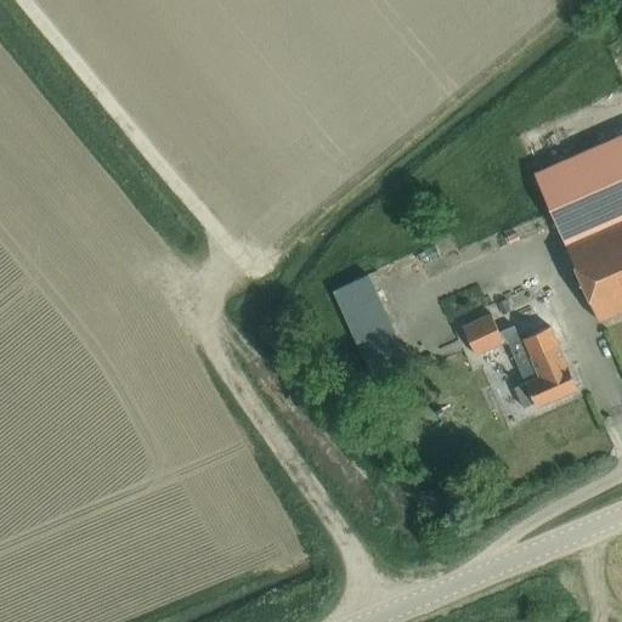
[(565,246),(621,220),(621,133),(533,171),(565,246)]
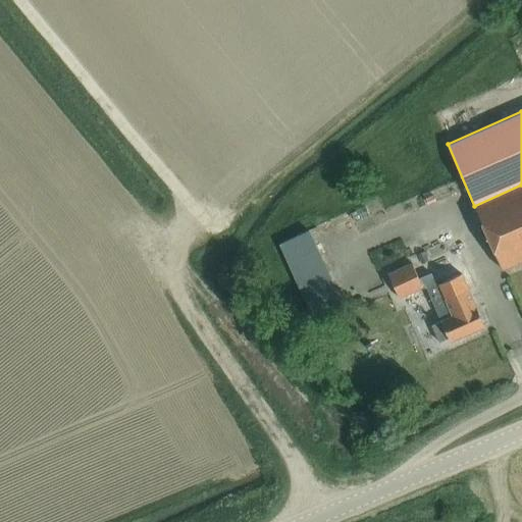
[(502,268),(521,259),(521,185),(474,206),(502,268)]
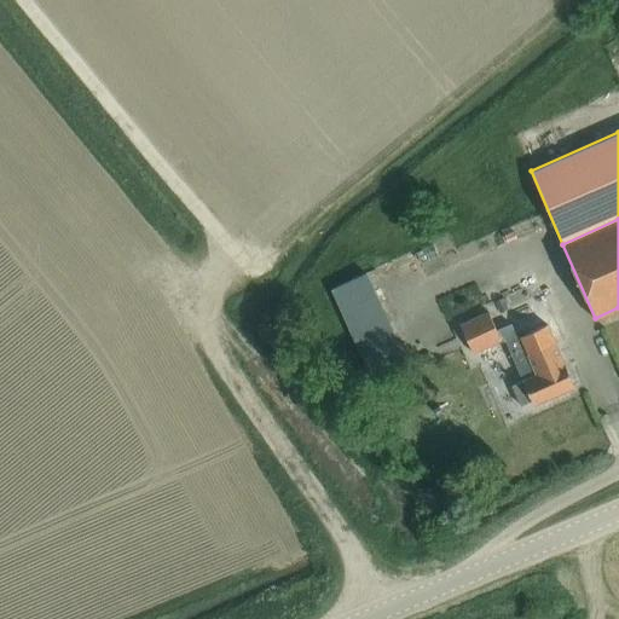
[(382,348),(417,335),(387,261),(353,275),(382,348)]
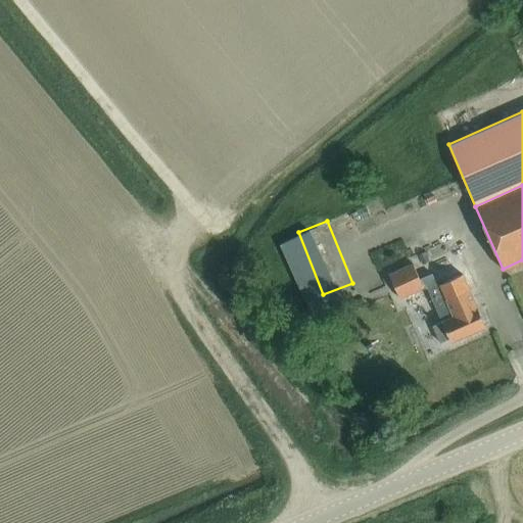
[(400,298),(424,287),(413,264),(389,275),(400,298)]
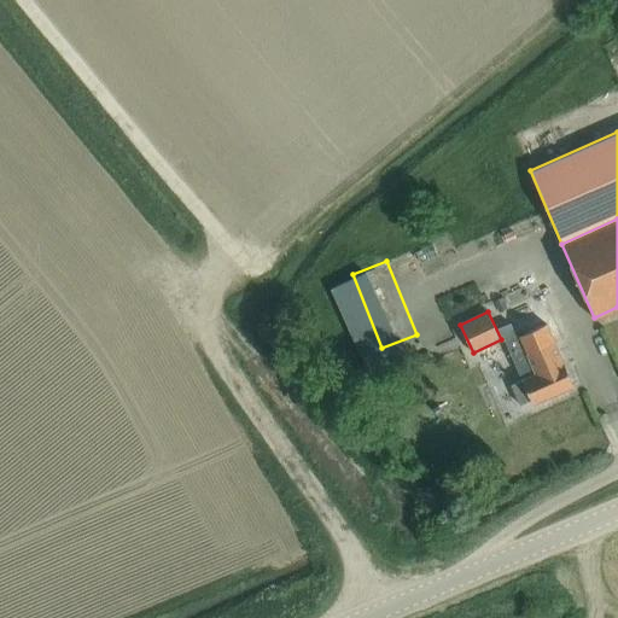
[(532,403),(573,385),(548,328),(529,337),(526,332),(505,342),(522,379),(511,384),(519,404),(530,400),(532,403)]
